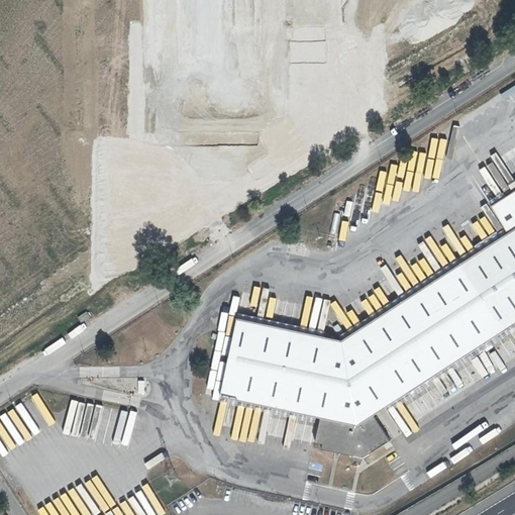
[(514,190),(488,209),(504,234),(514,226),(514,190)]
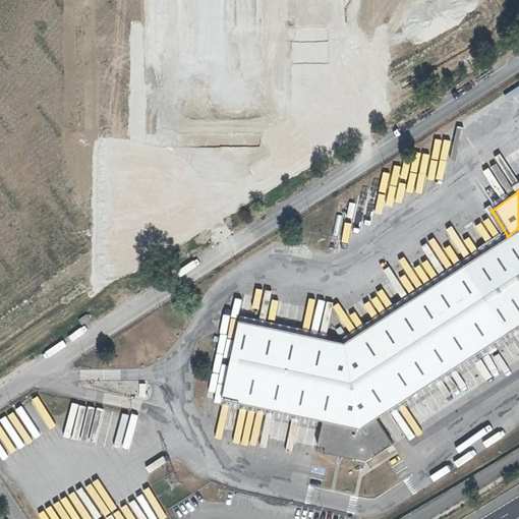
[(460,238),(467,248),(496,230),(485,215),(465,229),(467,233),(460,238)]
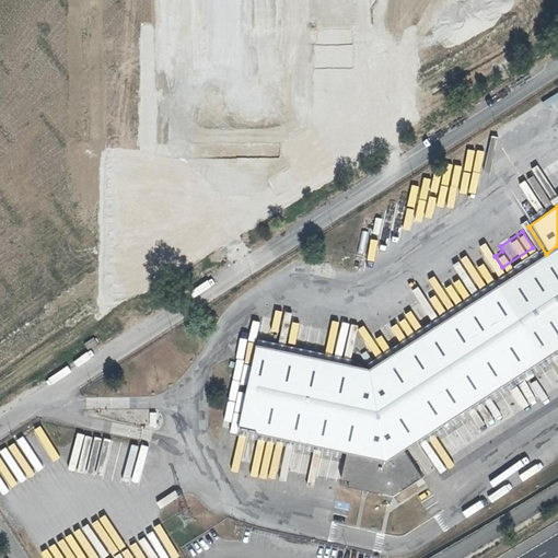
[(346,487),(380,493),(392,497),(420,478),(403,450),(545,359),(557,350),(557,245),(546,254),(368,369),(256,346),(237,430),(344,453),(338,479),(347,481),(346,487)]
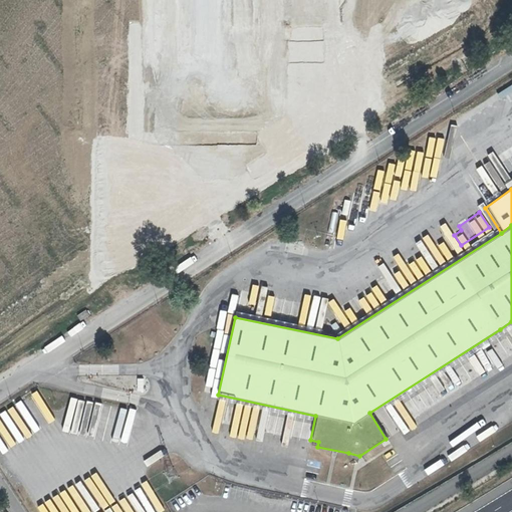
[(436,244),(444,256),(449,253),(442,240),(436,244)]
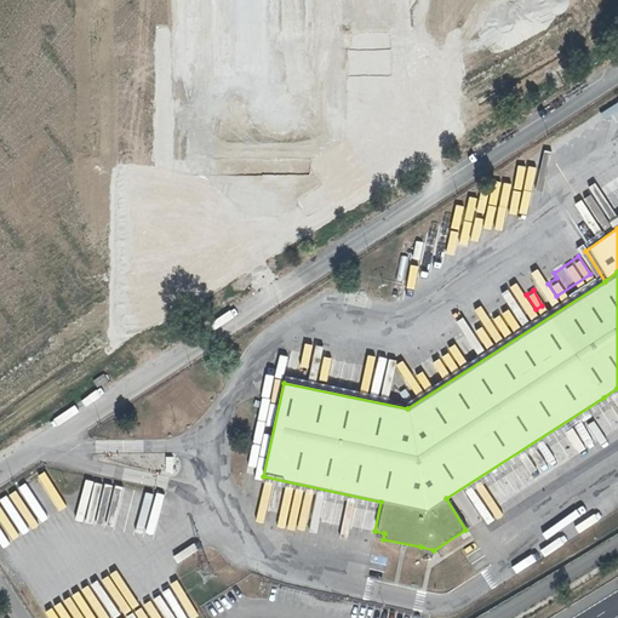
[(268,331),(290,319),(286,313),(264,324),(268,331)]
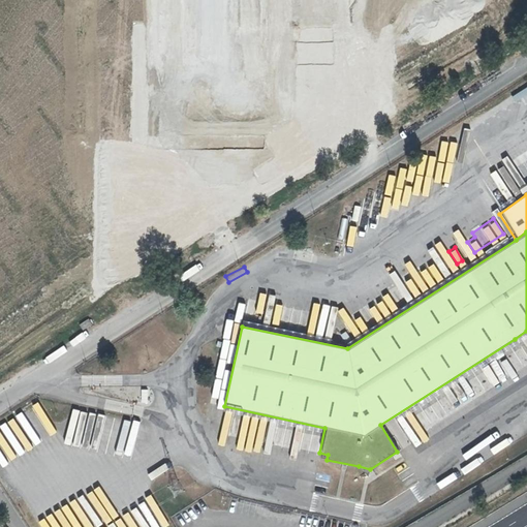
[(210,307),(219,286),(212,283),(203,304),(210,307)]
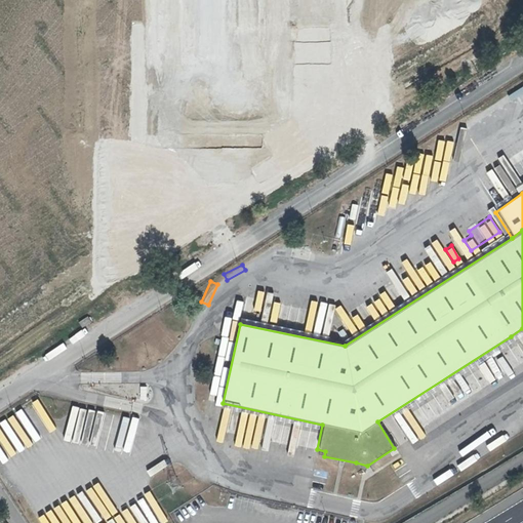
[(347,298),(340,302),(355,325),(361,321),(347,298)]
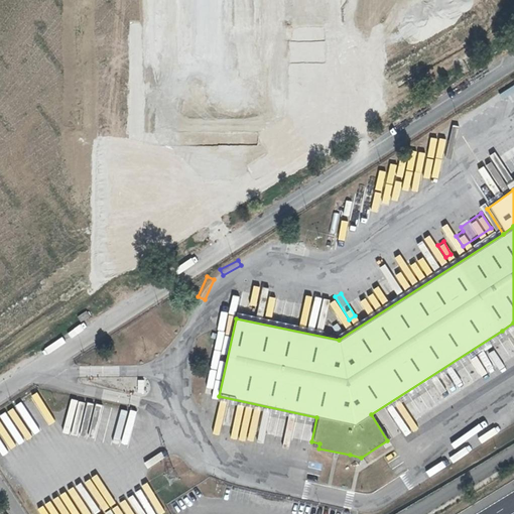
[(214,347),(212,361),(218,362),(220,348),(214,347)]
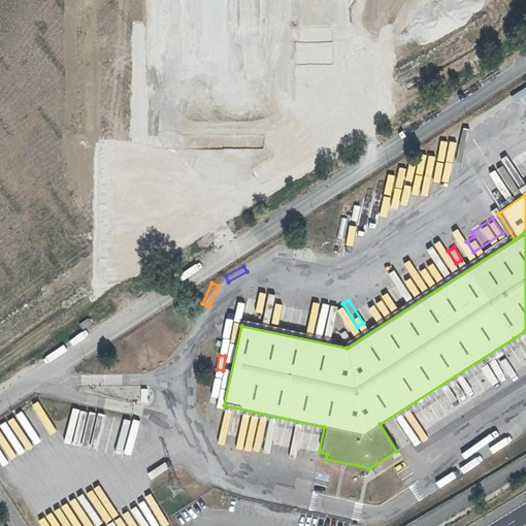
[(474,453),(479,459),(497,447),(493,440),(474,453)]
